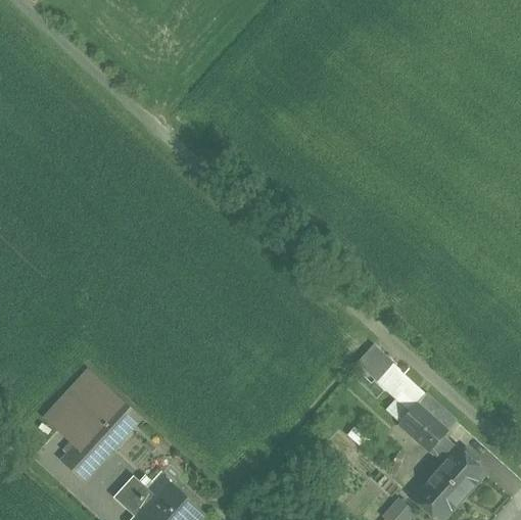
[(372,349),(354,375),(370,392),(384,386),(409,407),(418,391),(372,349)]
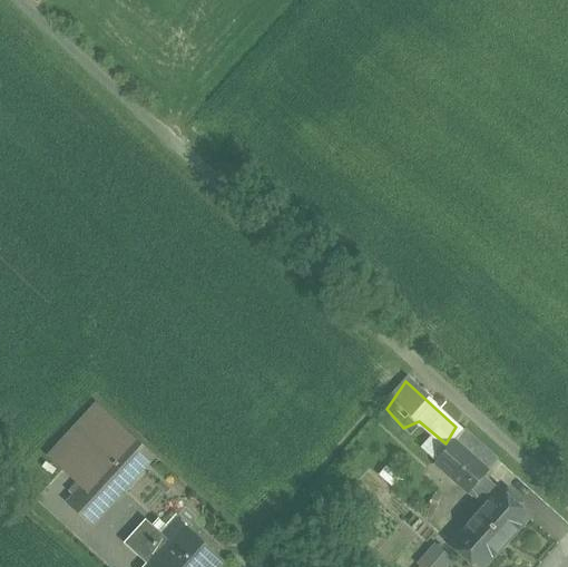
[(152,452),(95,400),(47,452),(82,484),(67,500),(89,521),(152,452)]
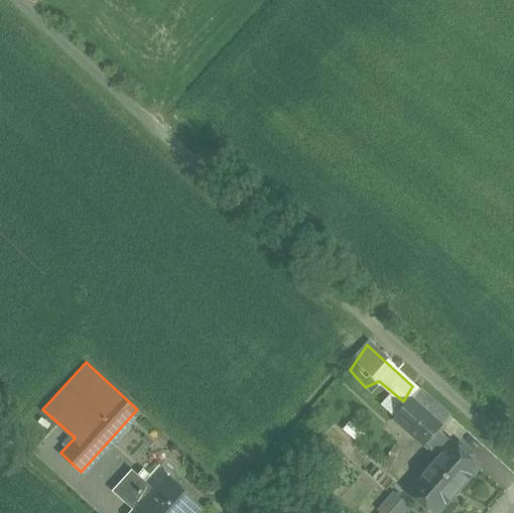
[(448,415),(417,388),(410,396),(440,423),(448,415)]
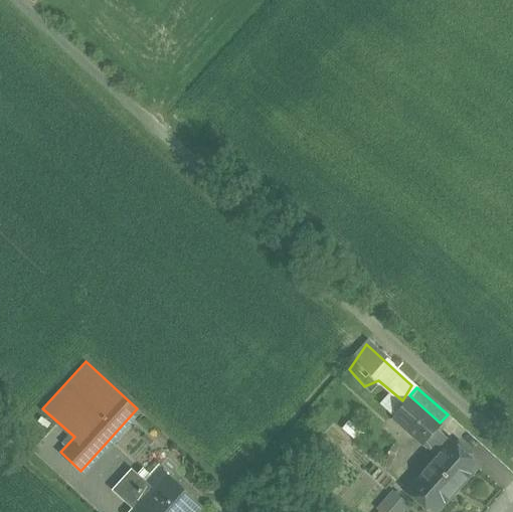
[(440,422),(409,395),(391,416),(422,443),(436,429),(440,422)]
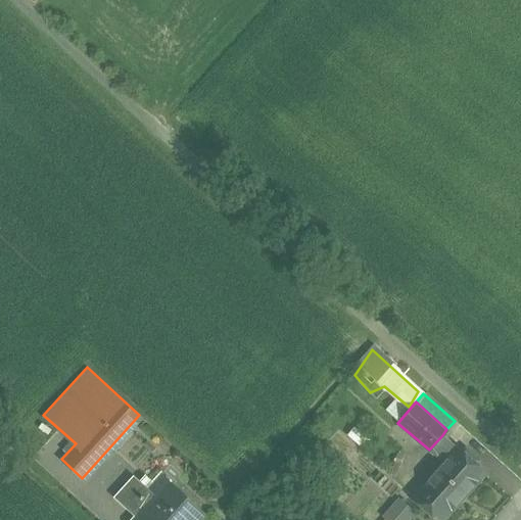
[(464,445),(460,451),(442,435),(429,450),(443,462),(414,497),(439,519),(440,519),(483,471),(474,463),(479,458),(464,445)]
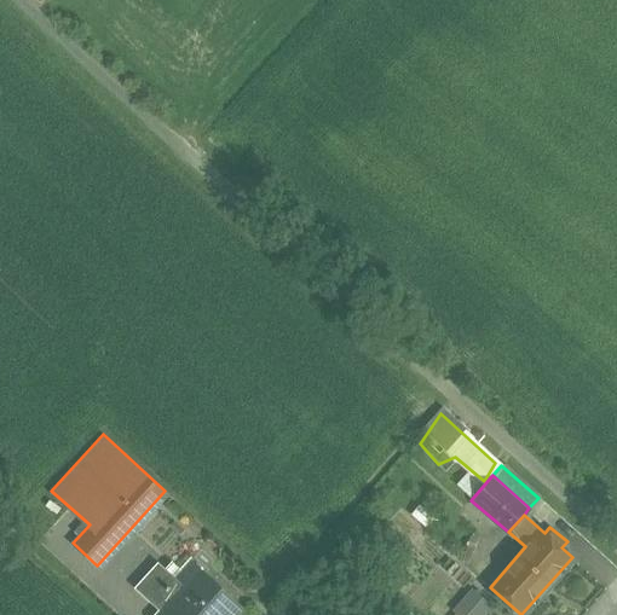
[(156,561),(134,586),(156,605),(148,614),(231,614),(240,607),(199,570),(185,586),(156,561)]
